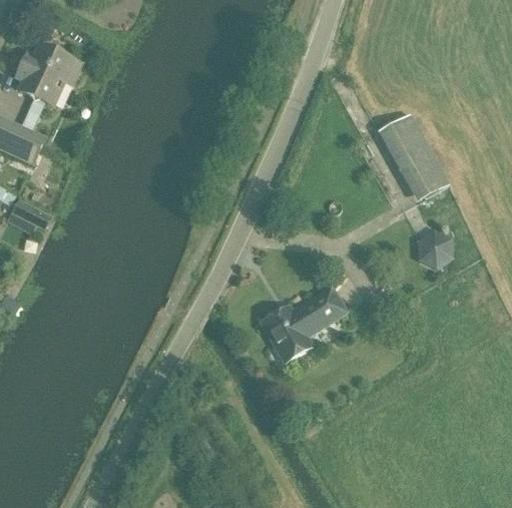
[(72,84),(82,62),(40,44),(35,55),(28,52),(18,77),(24,80),(19,90),(35,97),(29,111),(38,115),(44,101),(55,106),(66,82),(72,84)]
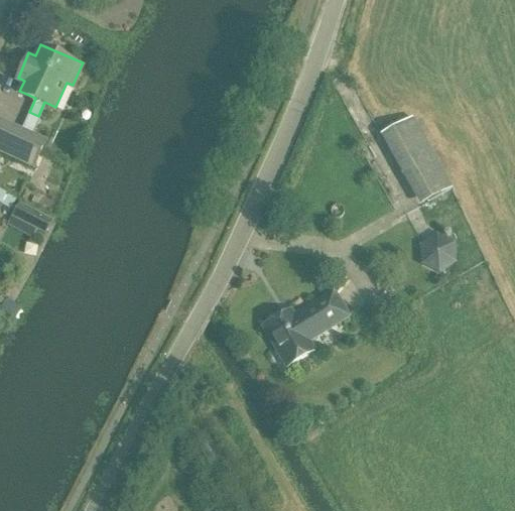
[(0,117),(0,146),(35,162),(46,138),(0,117)]
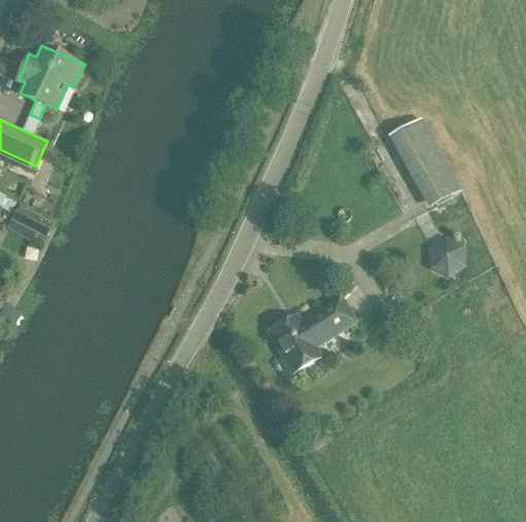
[(22,204),(14,218),(39,231),(47,235),(54,221),(22,204)]
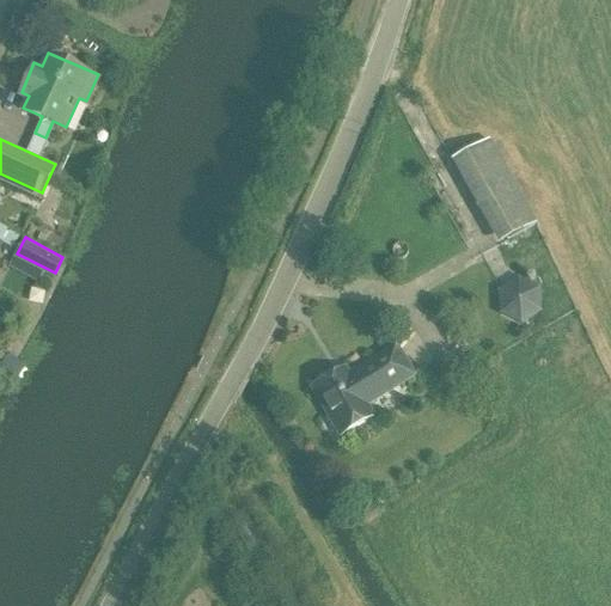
[(541,285),(519,275),(500,287),(501,311),(523,322),(542,308),(541,285)]
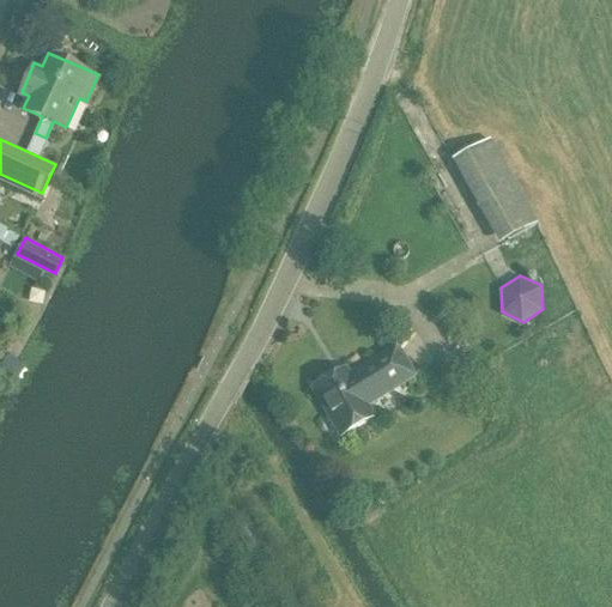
[(416,376),(413,372),(397,345),(351,374),(346,366),(315,386),(344,433),(377,413),(371,402),(416,376)]
